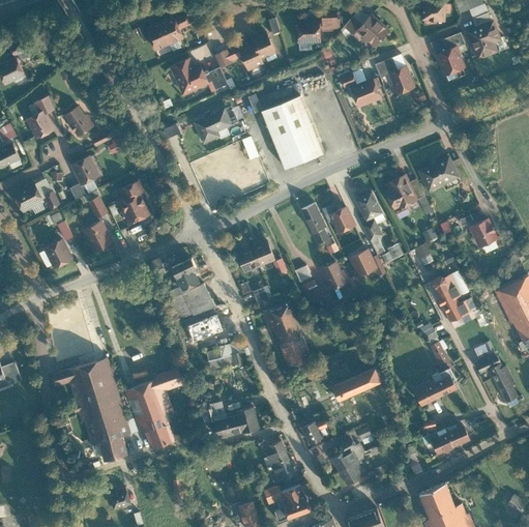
[(423,4),(422,21),(429,21),(430,24),(435,24),(437,22),(443,22),(444,5),(423,4)]
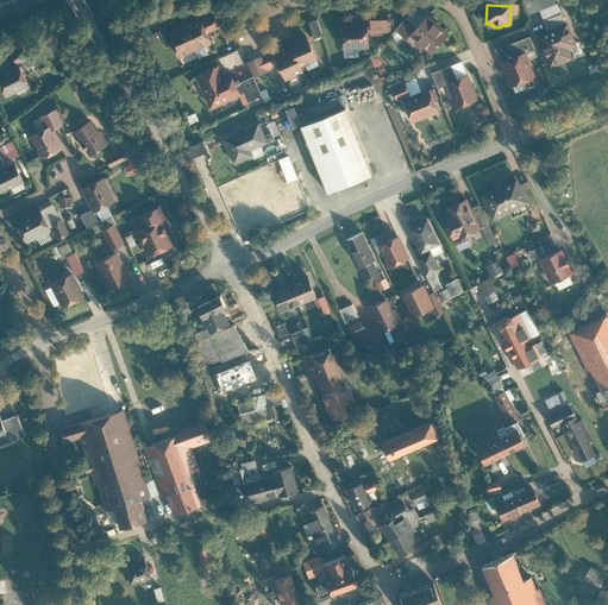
[(369,17),(370,35),(387,33),(386,25),(386,16),(369,17)]
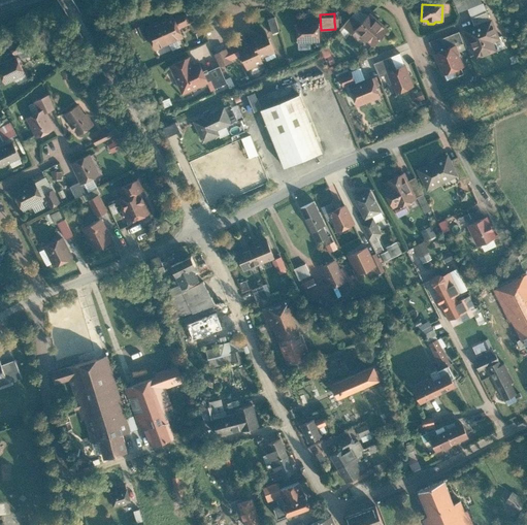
[(185,15),(173,21),(177,30),(189,25),(185,15)]
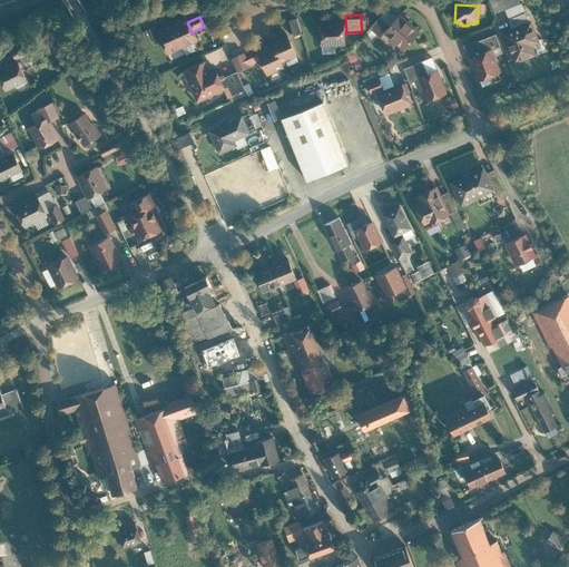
[(389,28),(383,35),(402,51),(417,35),(398,18),(389,28)]
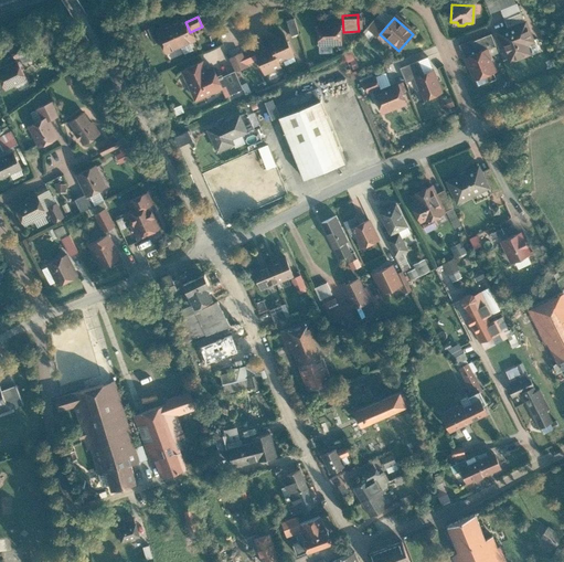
[(184,19),(170,27),(179,49),(194,41),(190,32),(185,22),(184,19)]
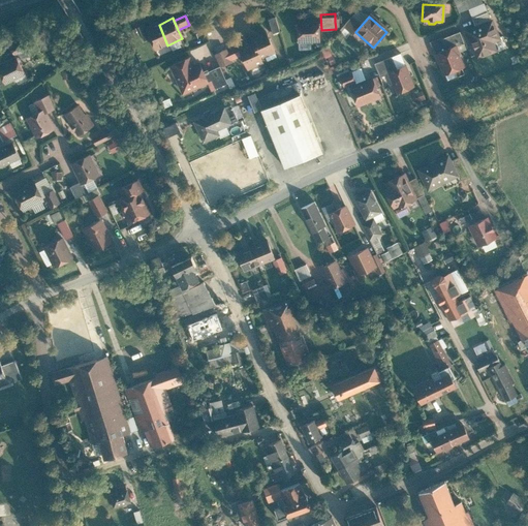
[(272,34),(279,33),(277,19),(270,20),(272,34)]
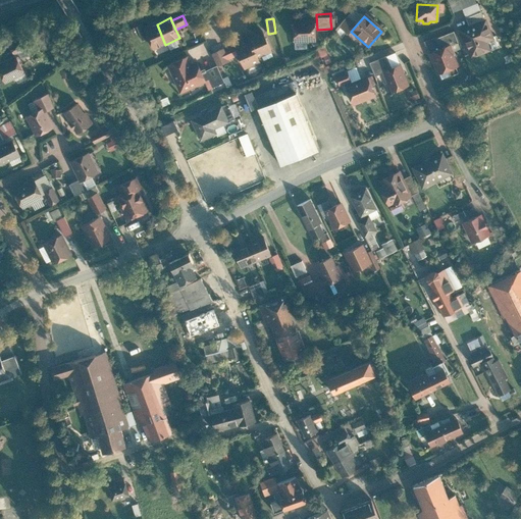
[(293,24),(291,27),(291,30),(293,32),(294,43),(314,42),(313,22),(293,23),(293,24)]
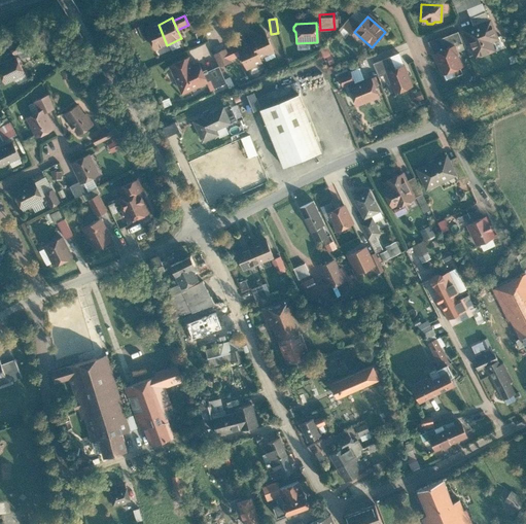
[(472,29),(464,33),(475,59),(493,51),(489,42),(496,40),(489,23),(488,24),(472,29)]
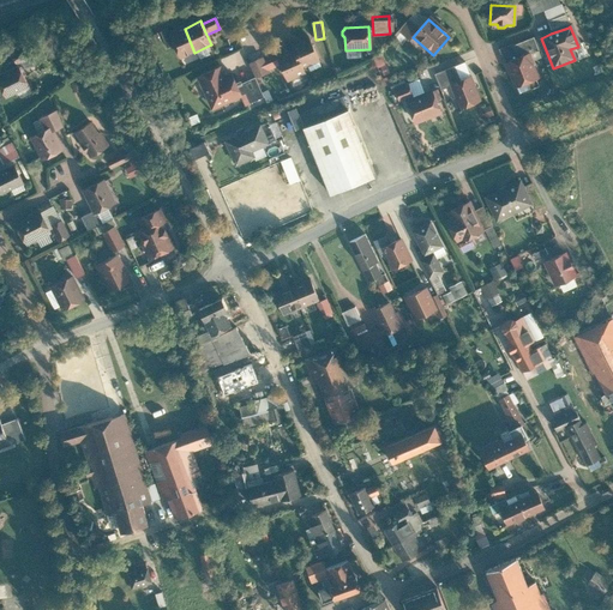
[(185,29),(168,35),(173,47),(179,59),(194,53),(185,29)]
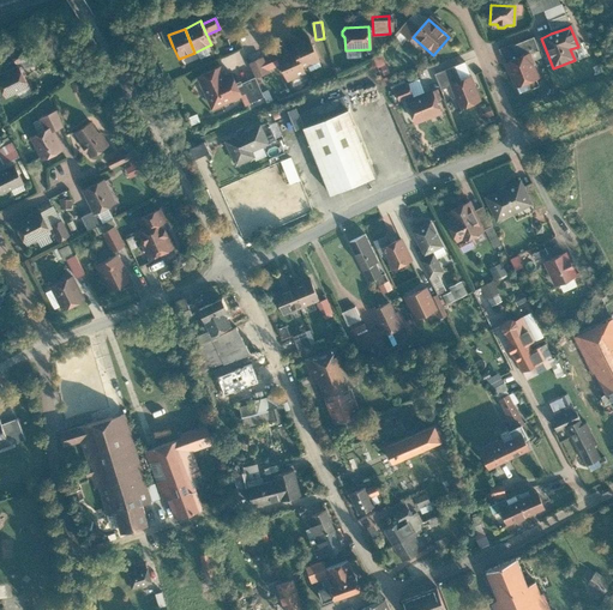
[(166,31),(158,34),(166,50),(173,47),(168,35),(166,31)]
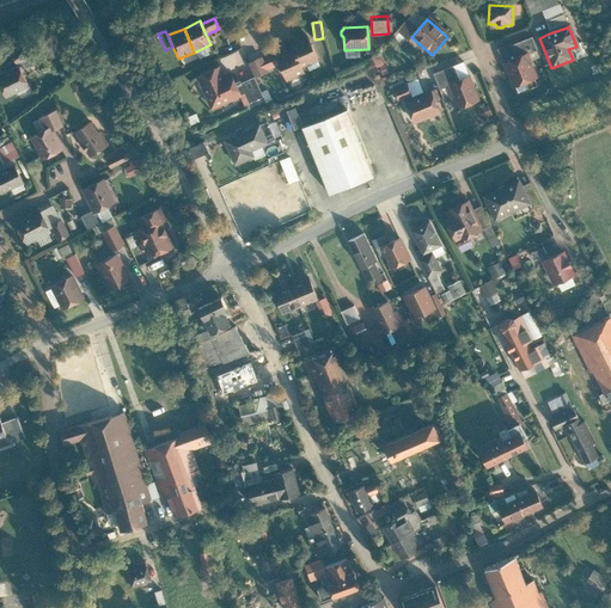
[(307,40),(289,47),(292,53),(292,51),(300,69),(300,68),(317,61),(307,41),(307,40)]
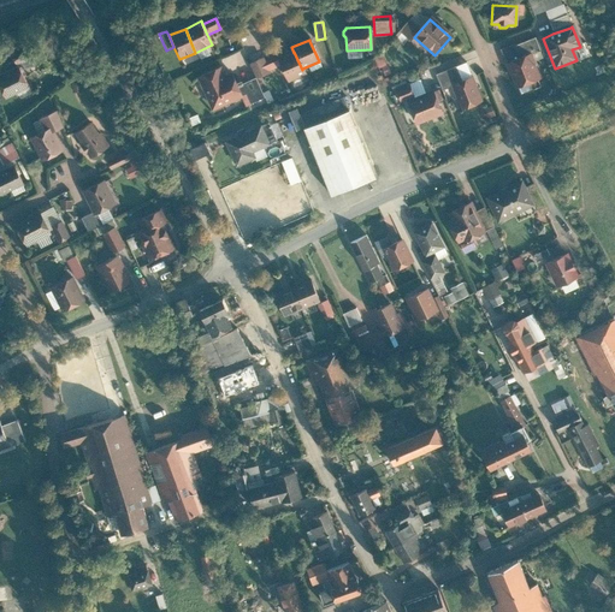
[(534,40),(514,47),(519,59),(528,55),(530,57),(539,52),(534,40)]
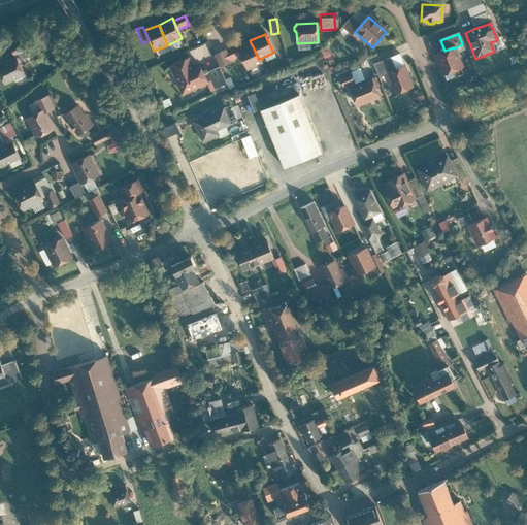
[(12,46),(13,54),(28,52),(26,43),(12,46)]
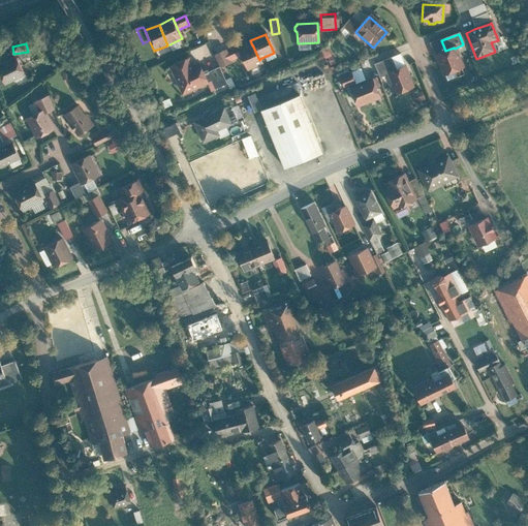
[(252,45),(238,52),(239,52),(241,57),(247,70),(261,64),(259,59),(259,60),(252,44),(252,45)]
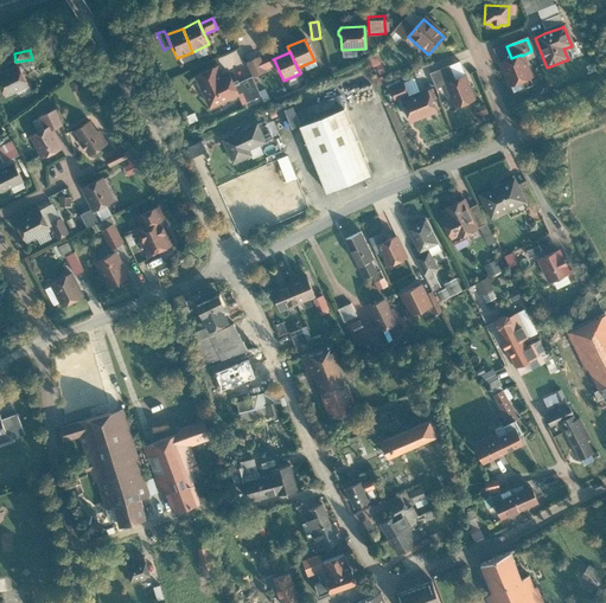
[(511,58),(499,63),(509,88),(531,78),(522,56),(521,55),(511,58)]
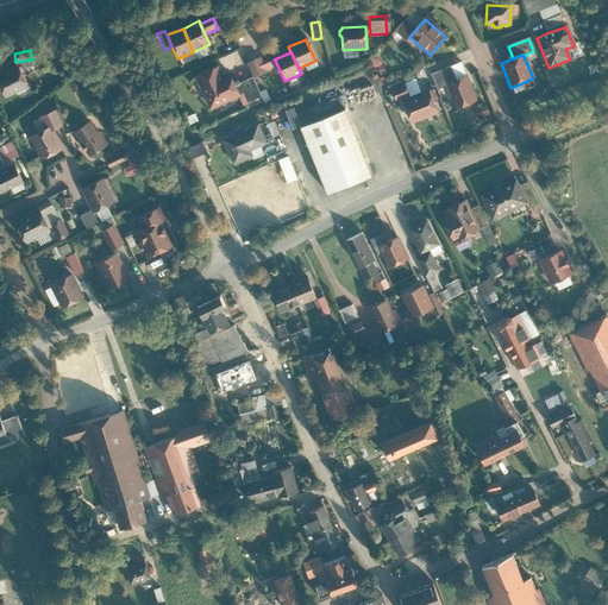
[(380,56),(371,60),(382,80),(389,76),(380,56)]
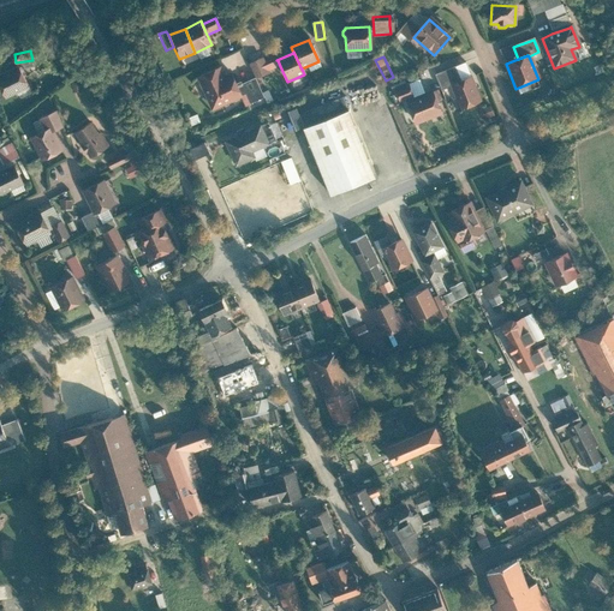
[(262,60),(249,66),(255,79),(268,73),(267,72),(264,66),(262,60)]
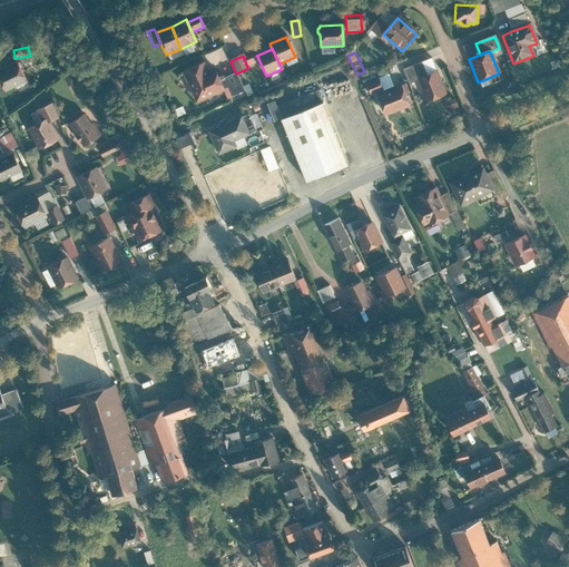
[(18,60),(0,68),(0,78),(6,91),(28,81),(18,60)]
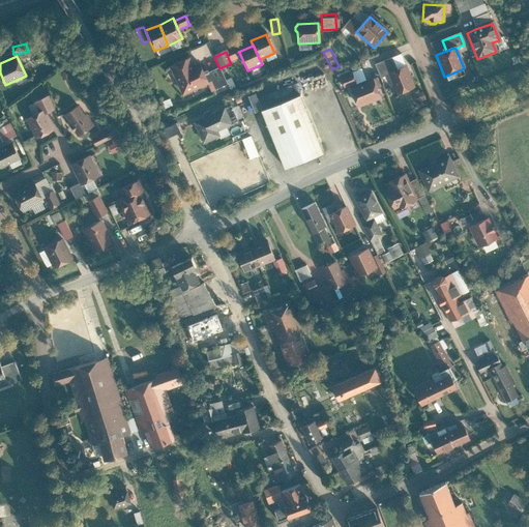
[(188,59),(171,67),(182,95),(207,84),(199,65),(193,68),(188,59)]
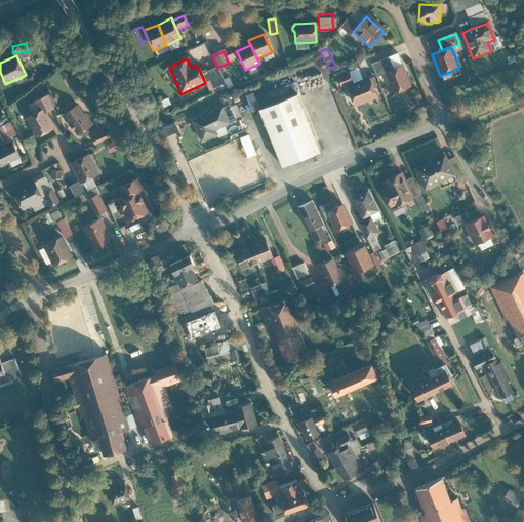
[(388,58),(370,65),(376,78),(385,75),(385,74),(393,71),(388,58)]
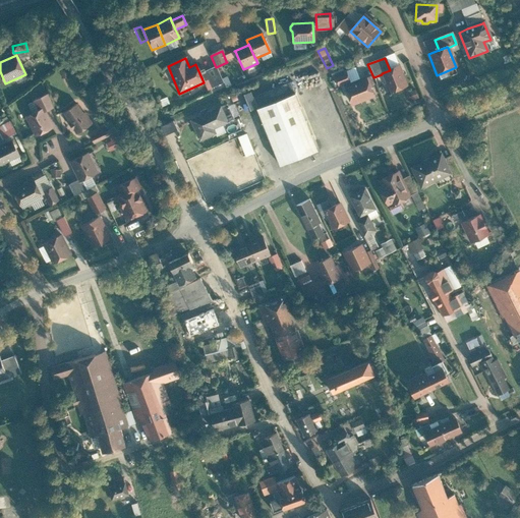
[(390,70),(382,73),(382,74),(390,94),(406,87),(398,66),(390,70)]
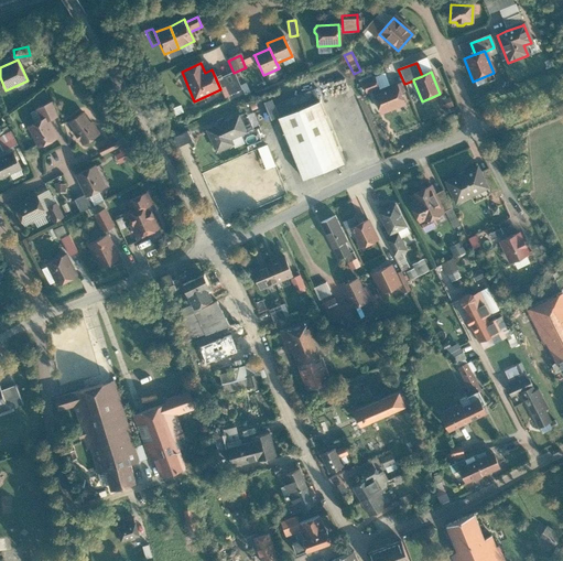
[(234,73),(220,78),(229,97),(241,92),(234,73)]
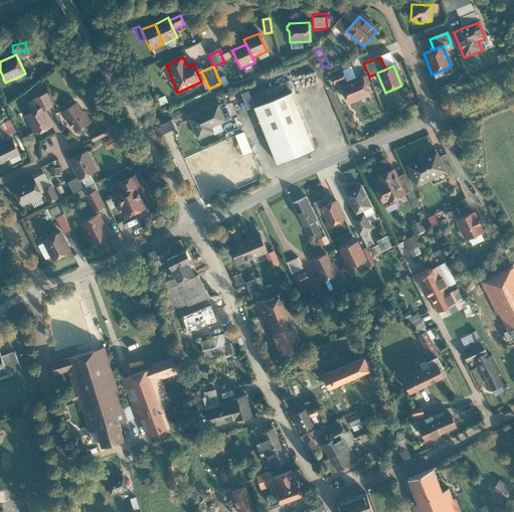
[(343,69),(331,74),(335,86),(348,80),(343,69)]
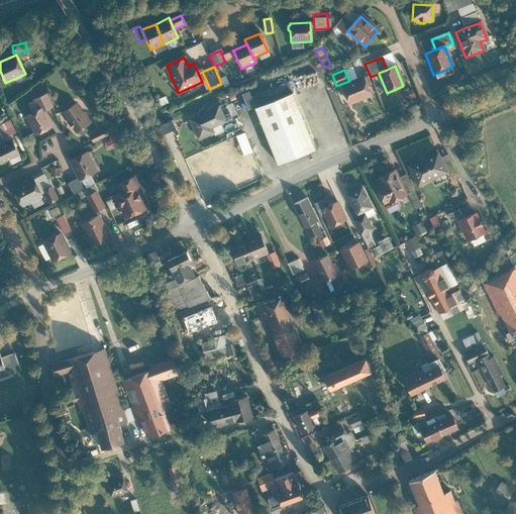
[(363,78),(341,87),(348,105),(370,96),(363,78)]
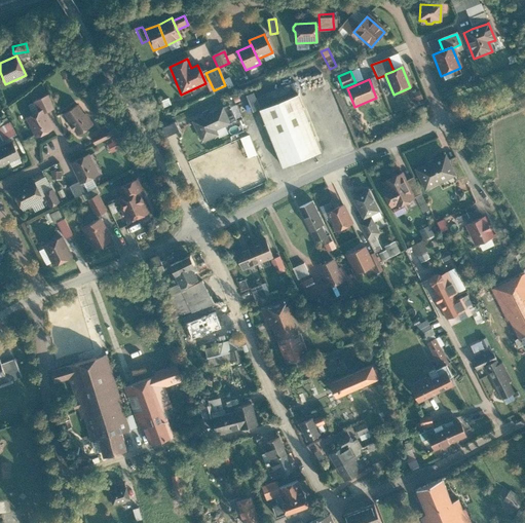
[(322,152),(294,83),(256,98),(284,167),(322,152)]
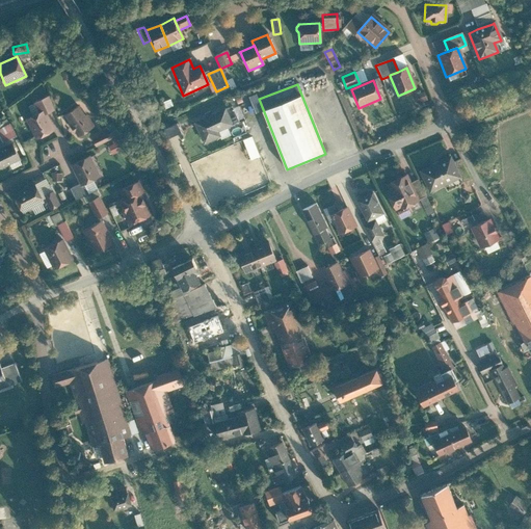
[(419,103),(427,100),(425,93),(417,96),(419,103)]
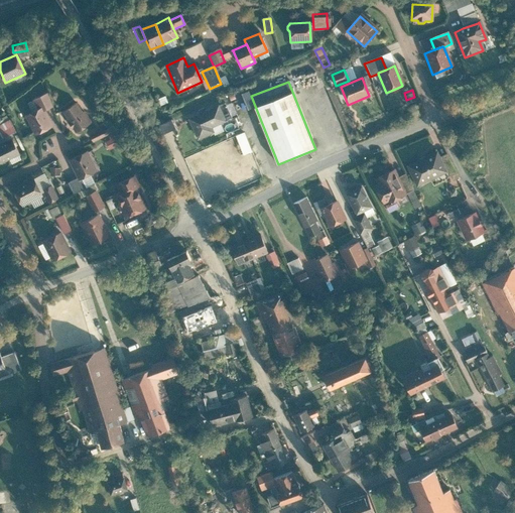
[(38,110),(24,117),(35,137),(52,127),(44,112),(52,108),(45,95),(33,101),(38,110)]
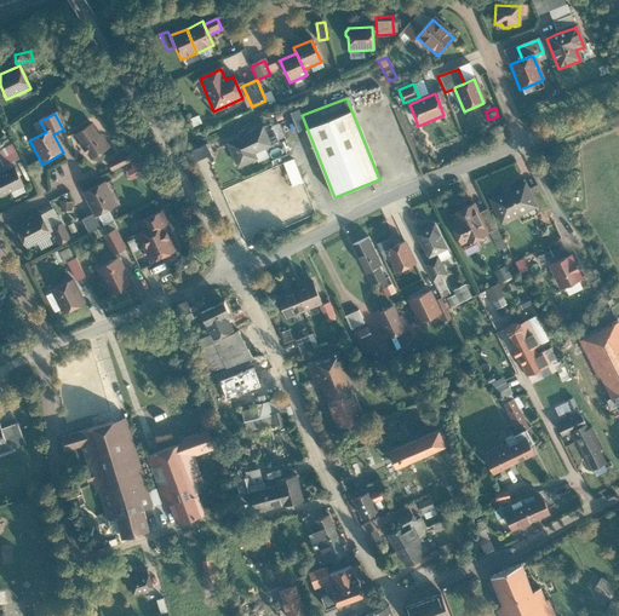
[(110,148),(91,124),(74,137),(93,161),(110,148)]
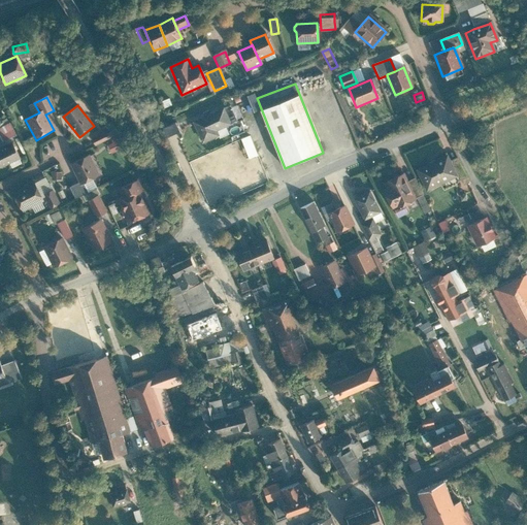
[(232,125),(224,106),(192,122),(202,143),(218,135),(217,132),(232,125)]
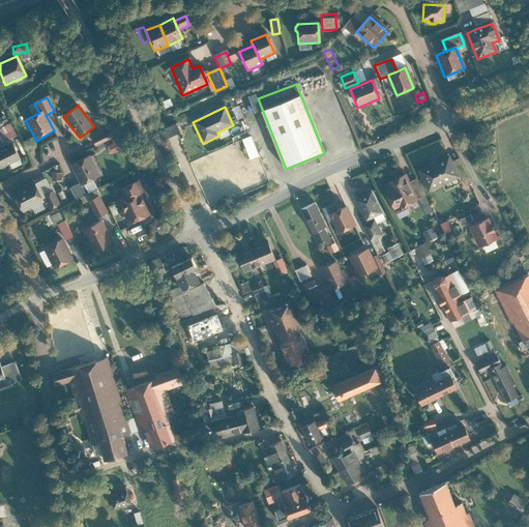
[(11,124),(0,128),(0,136),(2,141),(16,137),(11,124)]
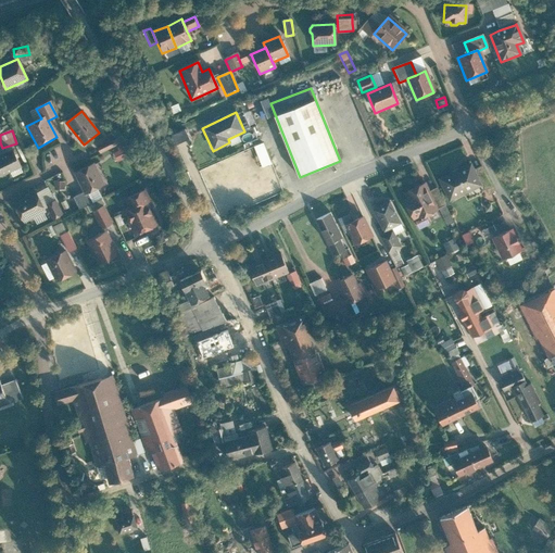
[(185,130),(175,134),(179,145),(189,141),(185,130)]
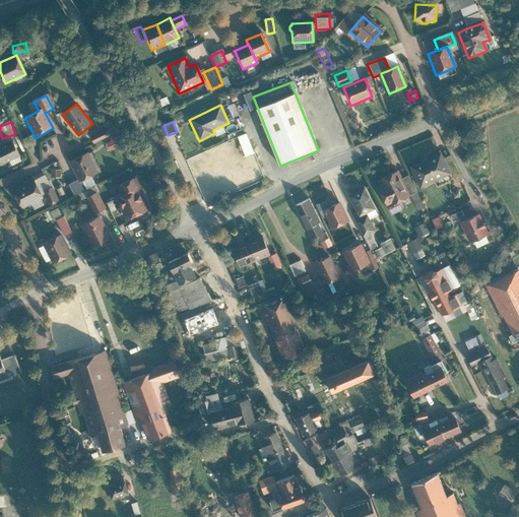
[(110,137),(107,130),(91,136),(94,143),(110,137)]
